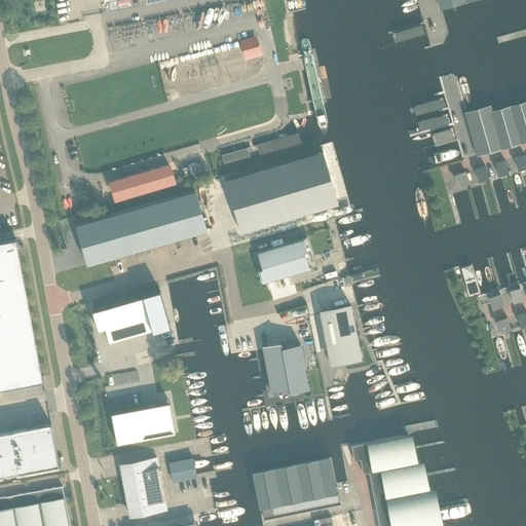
[(437,0),(440,9),(471,0),(437,0)]
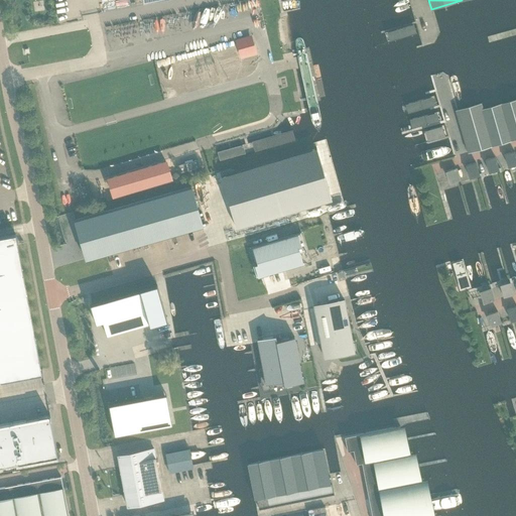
[(253,36),(237,39),(240,59),(257,56),(253,36)]
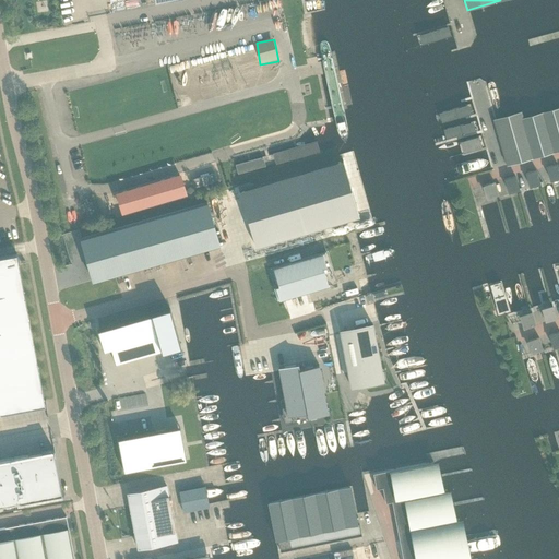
[(521,113),(494,120),(503,155),(513,152),(518,151),(522,150),(535,146),(540,144),(545,143),(556,140),(558,139),(558,108),(523,119),(521,113)]
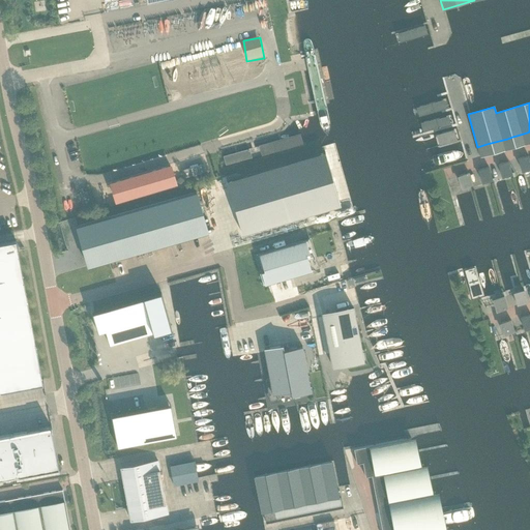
[(325,152),(227,181),(242,235),(341,206),(325,152)]
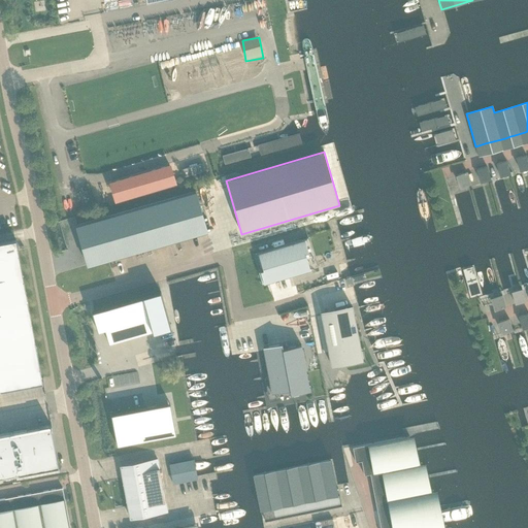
[(527,161),(526,155),(516,158),(520,170),(527,167),(527,161)]
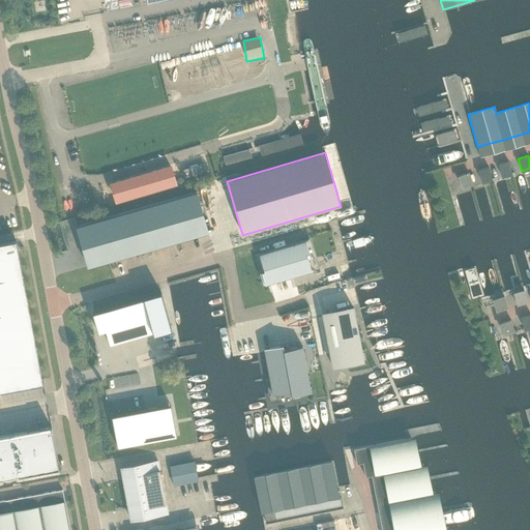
[(508,162),(498,165),(502,176),(511,173),(508,162)]
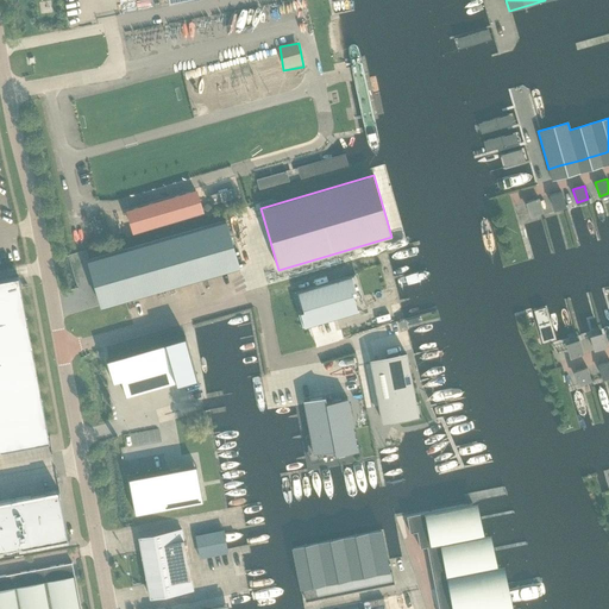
[(201,211),(195,190),(127,211),(133,231),(201,211)]
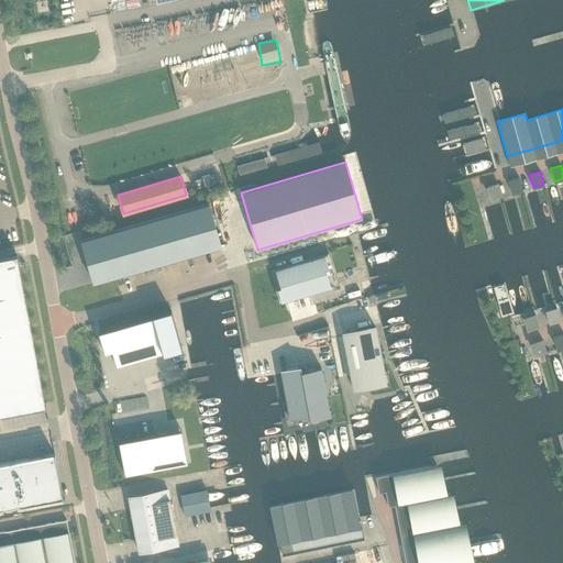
[(519,177),(508,180),(511,194),(522,190),(519,177)]
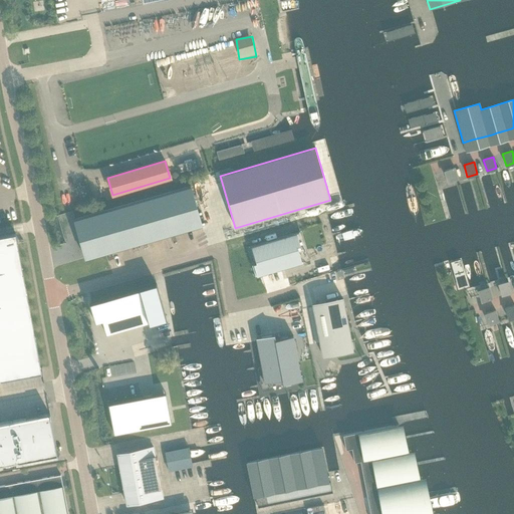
[(455,168),(445,171),(448,182),(458,179),(455,168)]
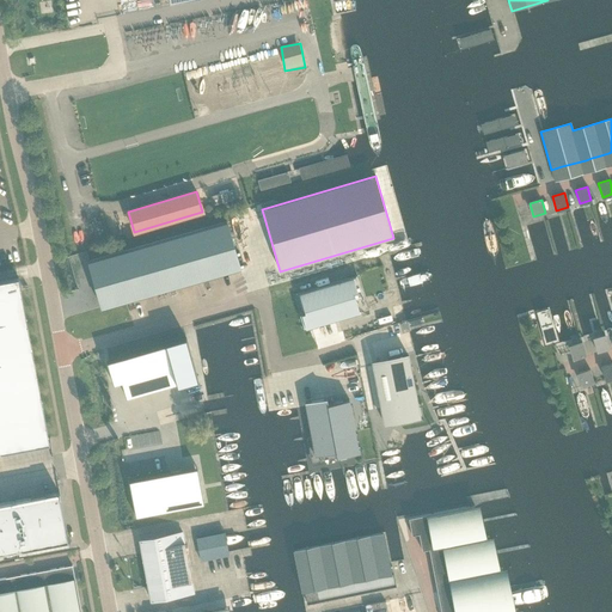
[(227,222),(87,262),(101,308),(240,269),(227,222)]
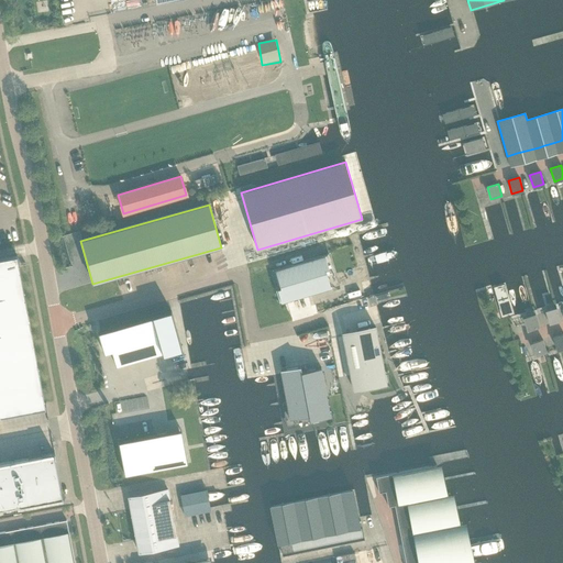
[(36,364),(24,300),(25,300),(17,255),(0,258),(0,416),(1,417),(45,409),(37,364),(36,364)]
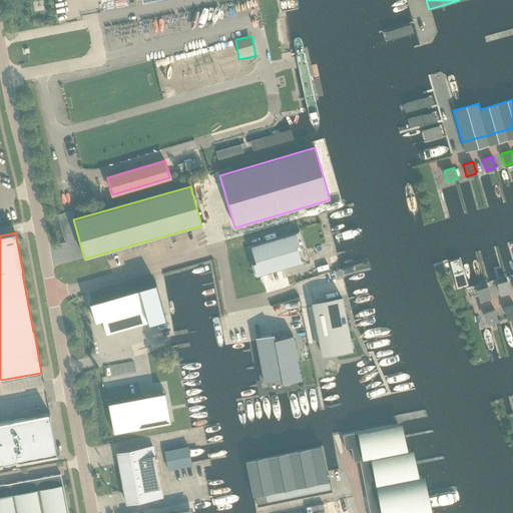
[(300,245),(296,232),(250,245),(255,263),(252,263),(257,276),(302,263),(297,245),(300,245)]
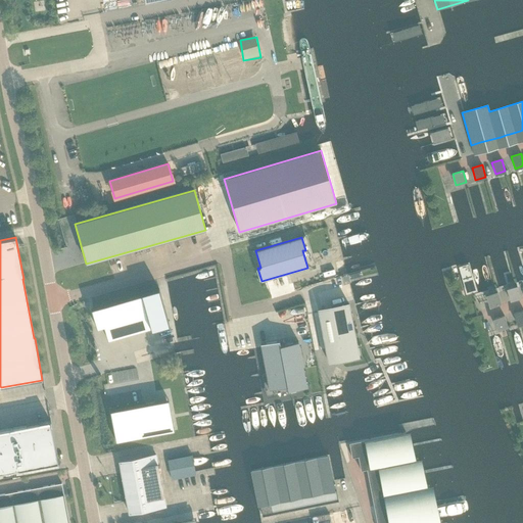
[(520,298),(517,286),(507,289),(511,301),(520,298)]
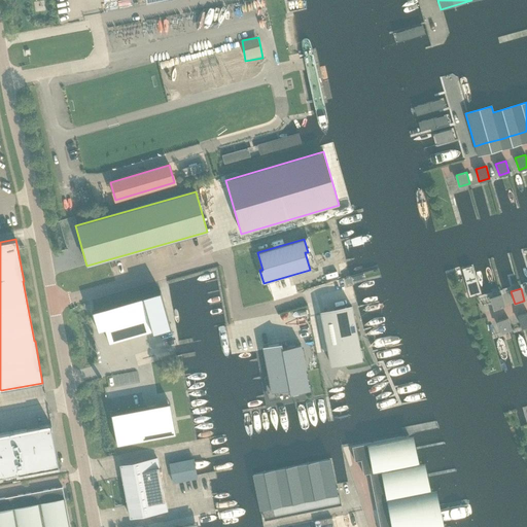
[(161,291),(92,311),(97,330),(104,328),(108,343),(170,325),(161,291)]
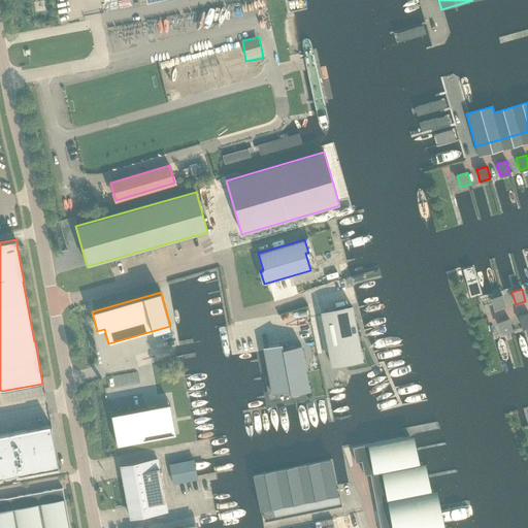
[(495,309),(505,307),(502,295),(492,297),(495,309)]
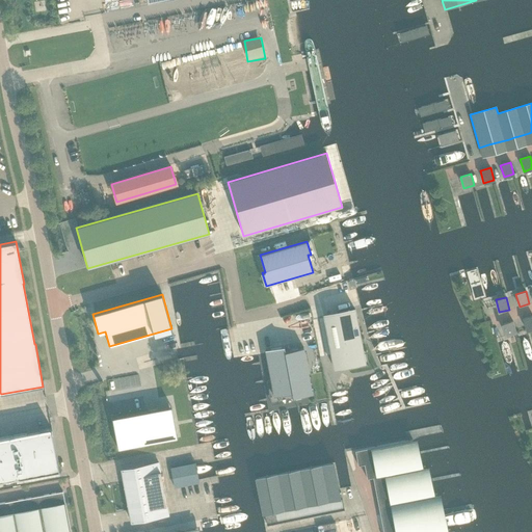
[(339,313),(340,315),(324,318),(334,367),(349,365),(348,360),(364,356),(355,310),(339,313)]
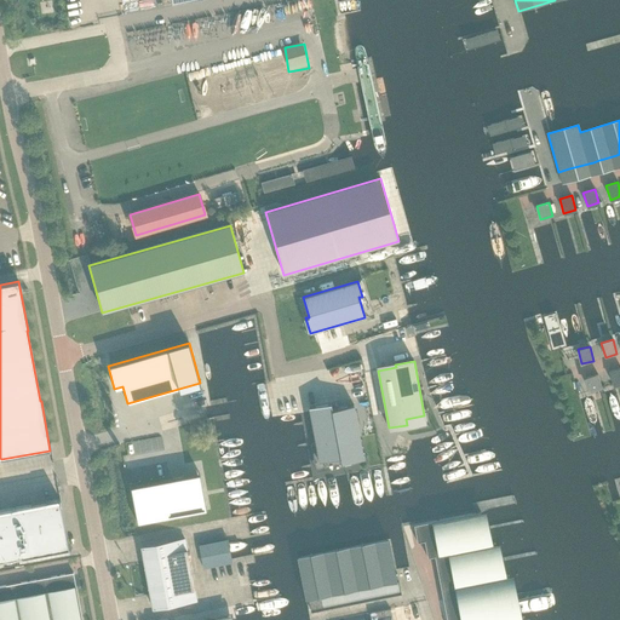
[(619,367),(609,371),(613,385),(619,383),(619,367)]
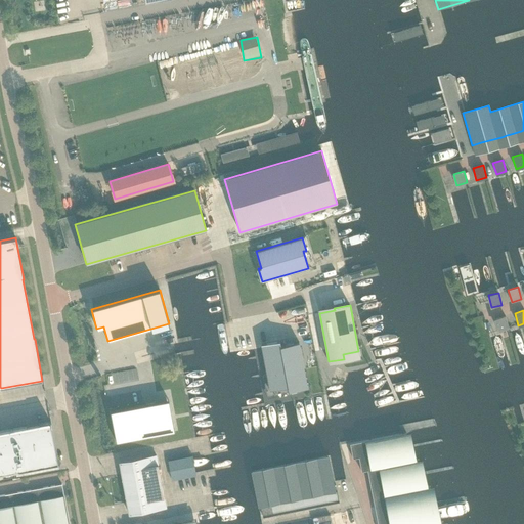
[(505,316),(494,319),(498,331),(509,328),(505,316)]
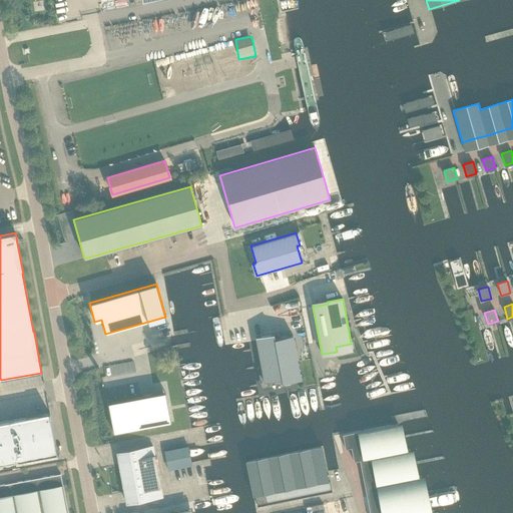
[(282,379),(283,383),(301,380),(293,336),(275,339),(274,334),(255,337),(265,382),(282,379)]
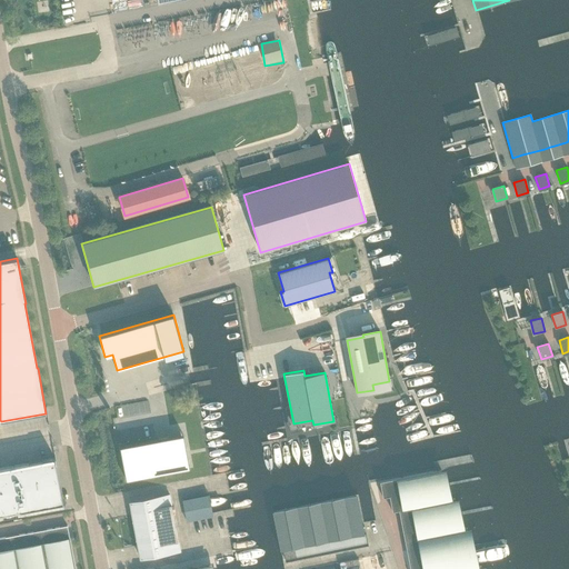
[(183,435),(120,447),(126,480),(189,468),(183,435)]
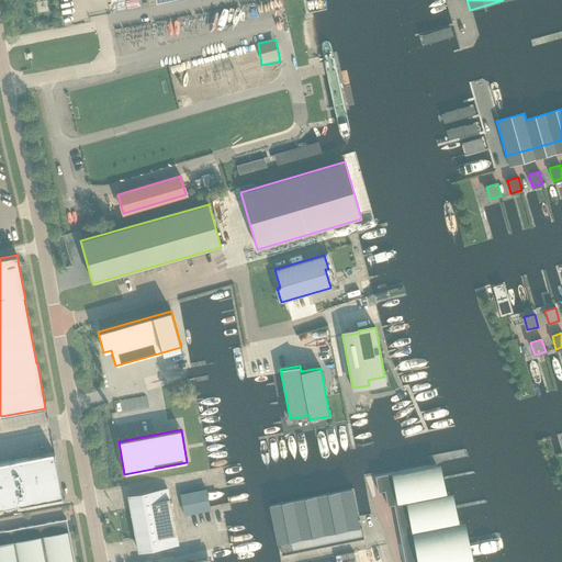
[(20,505),(62,497),(54,452),(42,454),(0,462),(0,508),(20,505)]
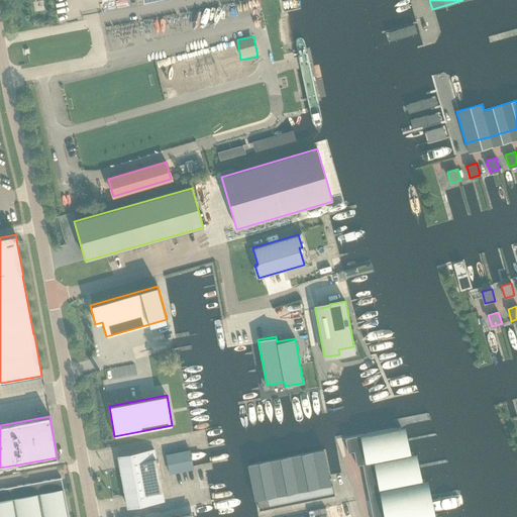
[(406,454),(401,427),(344,438),(347,452),(353,451),(356,466),(363,463),(372,516),(436,516),(436,515),(430,516),(423,481),(417,482),(412,453),(406,454)]
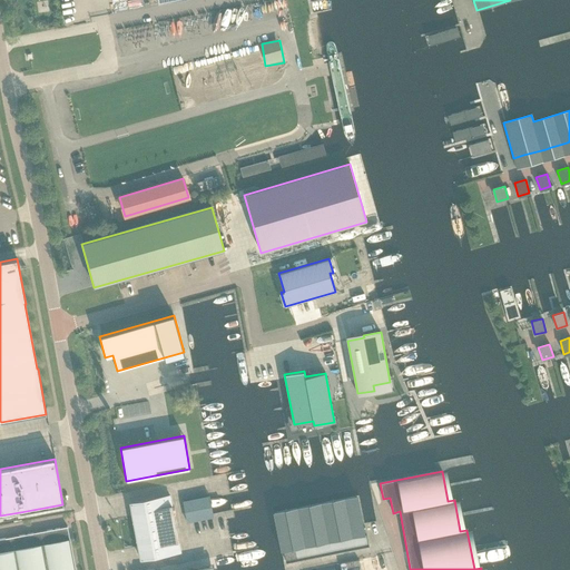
[(169,495),(130,503),(140,560),(180,552),(169,495)]
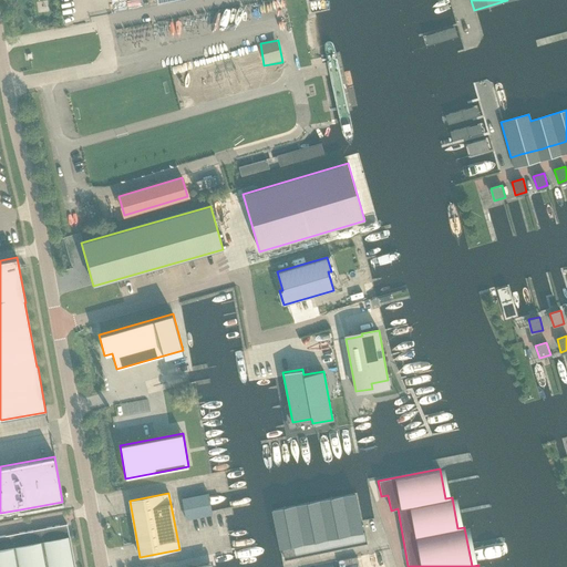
[(367,543),(362,524),(360,525),(353,493),(271,511),(280,549),(282,548),(285,560),(367,543)]
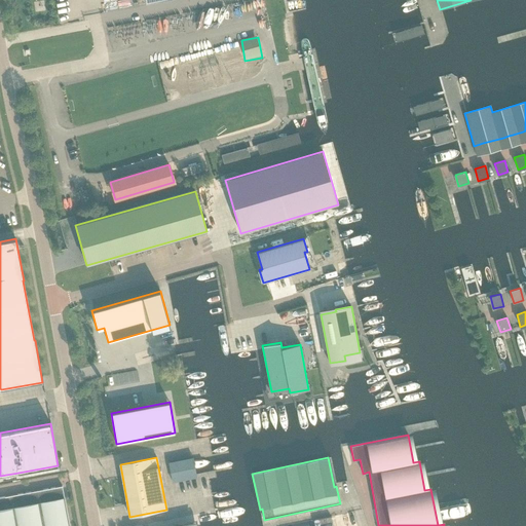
[(69,525),(62,486),(0,497),(0,525),(69,525)]
